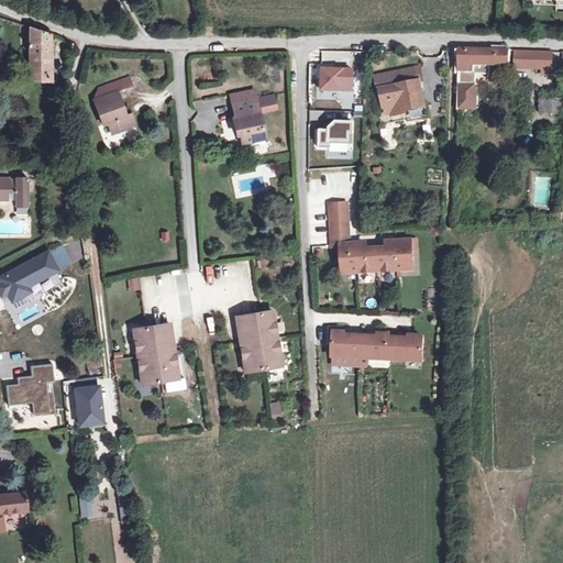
[(30,23),(34,76),(55,75),(51,31),(30,23)]
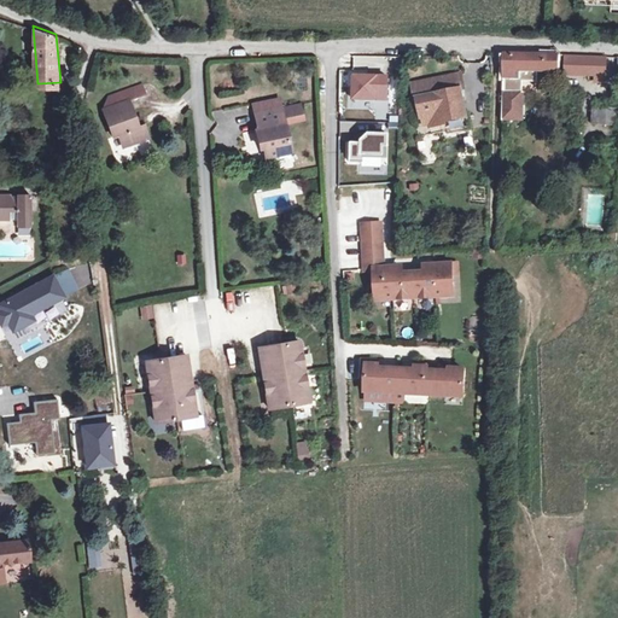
[(513,64),(554,66),(555,48),(505,47),(497,47),(496,95),(517,95),(516,82),(513,82),(513,64)]
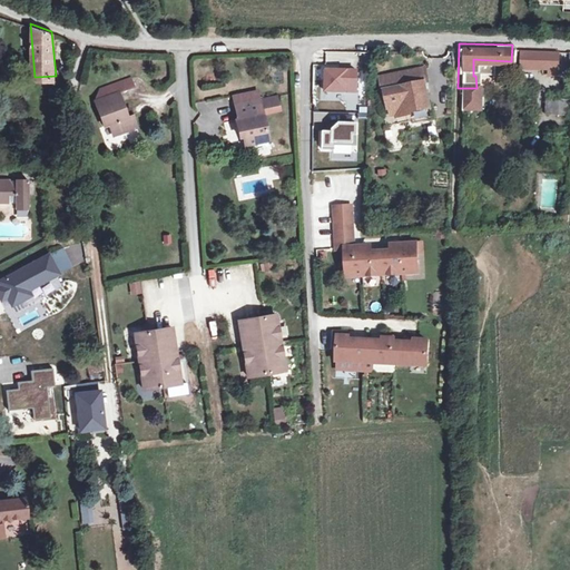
[(554,48),(520,46),(520,60),(542,62),(542,68),(553,69),(554,48)]
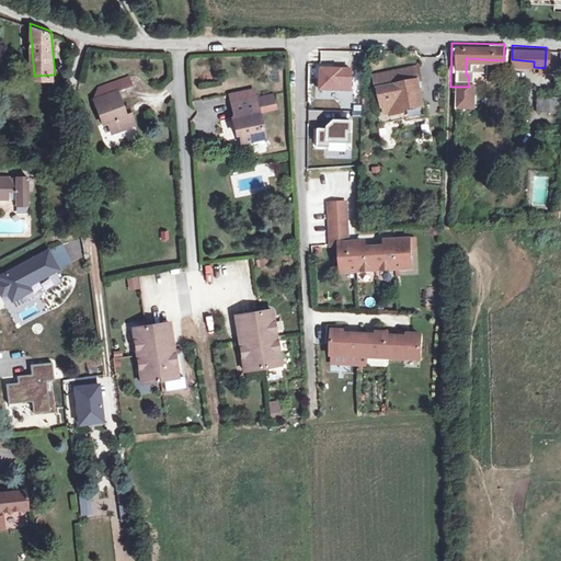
[(385,101),(387,109),(388,111),(400,107),(399,103),(416,99),(410,77),(414,75),(411,61),(390,68),(391,71),(370,77),(374,86),(377,84),(381,102),(385,101)]
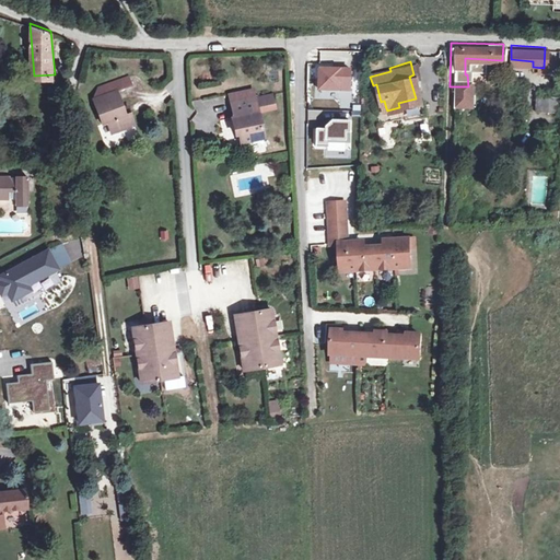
[(351,68),(319,67),(319,89),(350,89),(351,68)]
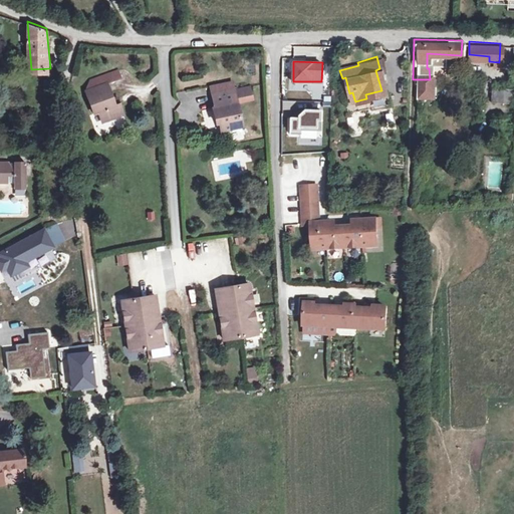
[(114,69),(101,73),(103,80),(116,76),(114,69)]
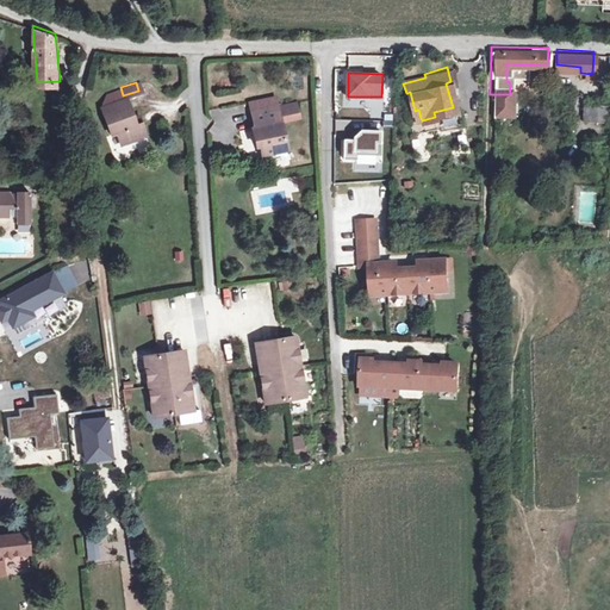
[(132,123),(130,114),(123,95),(120,87),(104,93),(97,105),(106,132),(112,130),(117,143),(143,132),(138,120),(132,123)]
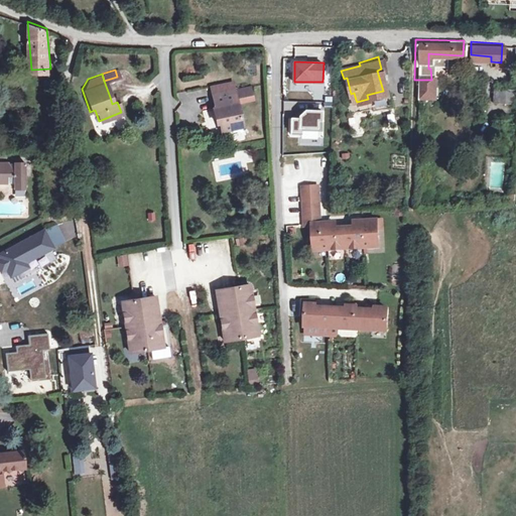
[(431,80),(414,80),(414,90),(430,90),(431,80)]
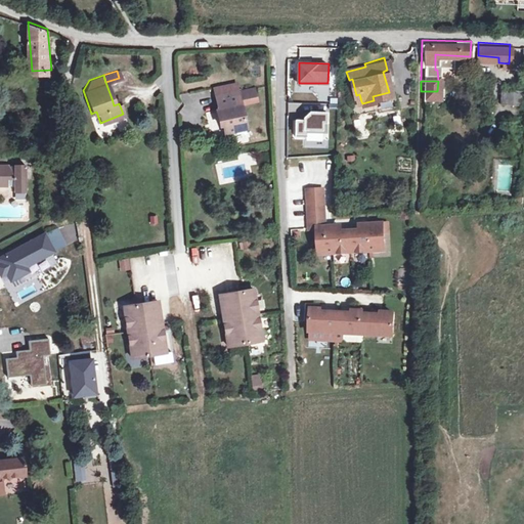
[(224,118),(225,124),(227,131),(249,127),(242,89),(239,90),(238,82),(217,86),(221,107),(219,108),(221,119),(224,118)]
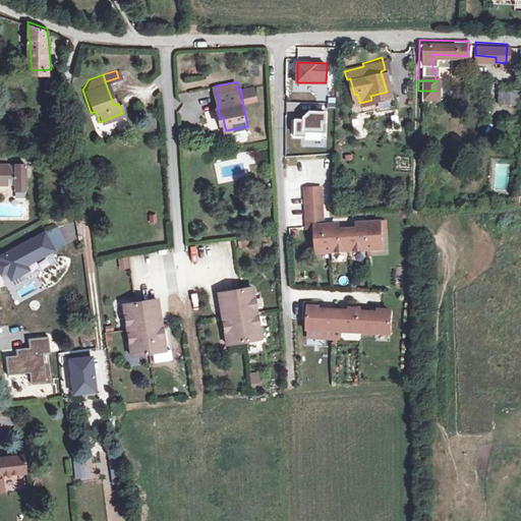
[(520,105),(520,89),(497,90),(498,106),(520,105)]
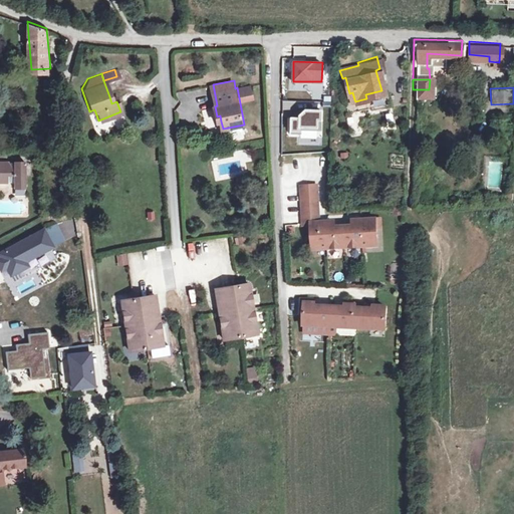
[(205,122),(214,120),(211,108),(202,110),(205,122)]
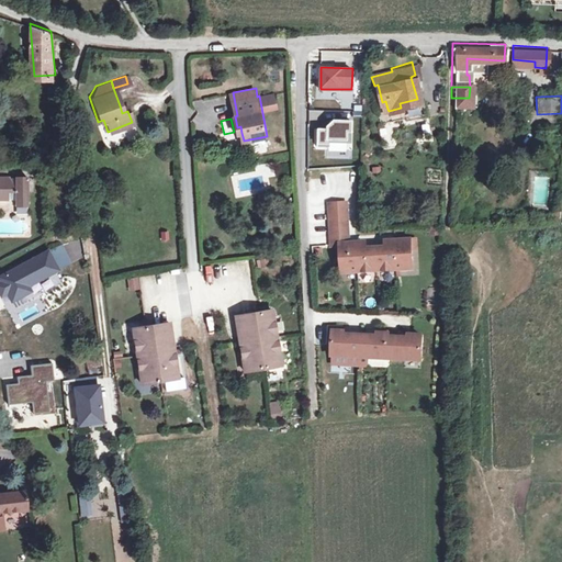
[(349,119),(333,119),(325,125),(325,128),(316,128),(316,143),(327,143),(327,137),(345,137),(345,130),(349,130),(349,119)]
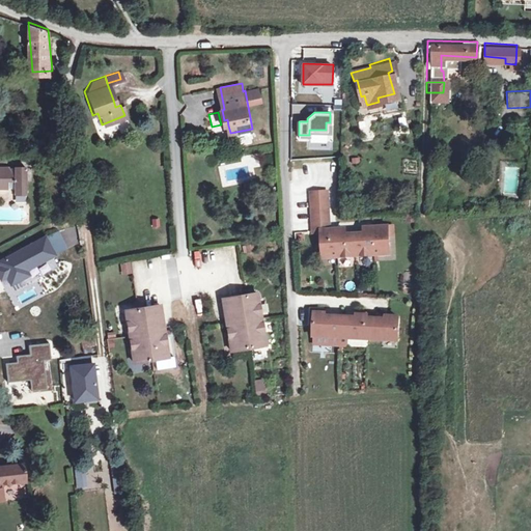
[(0,185),(14,185),(14,177),(20,178),(20,185),(20,191),(31,191),(31,164),(0,164),(0,185)]
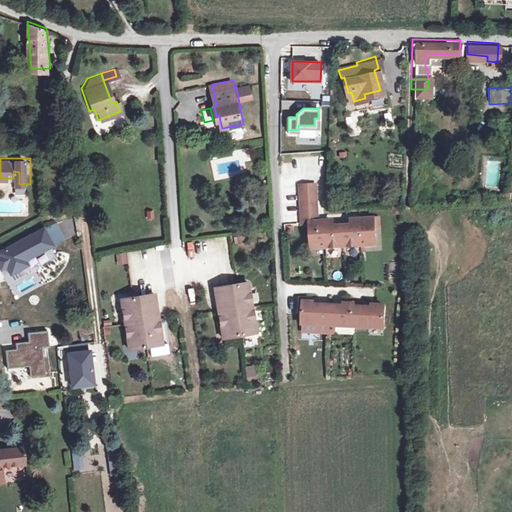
[(299,182),(300,198),(316,197),(315,181),(299,182)]
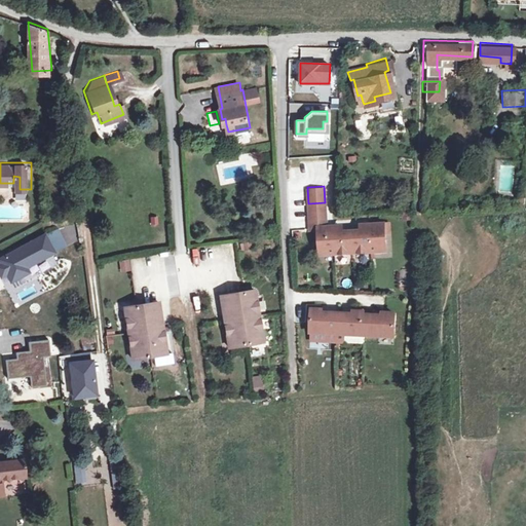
[(325,209),(308,210),(309,226),(317,225),(318,252),(351,251),(385,249),(384,231),(383,222),(368,222),(369,228),(360,229),(341,230),(333,230),(332,224),(326,225),(325,209)]
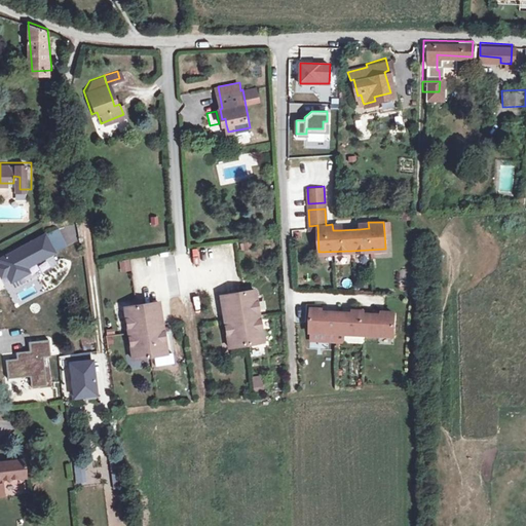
[(23,263),(20,255),(30,252),(31,255),(54,248),(48,229),(0,245),(0,247),(4,258),(8,267),(23,263)]
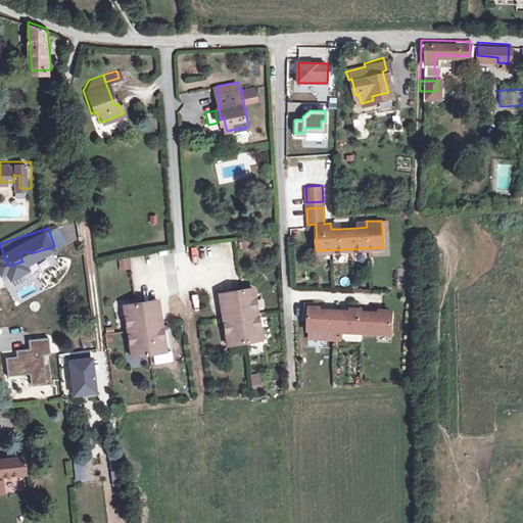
[(25,269),(22,262),(8,266),(4,256),(0,257),(0,265),(3,273),(8,275),(25,269)]
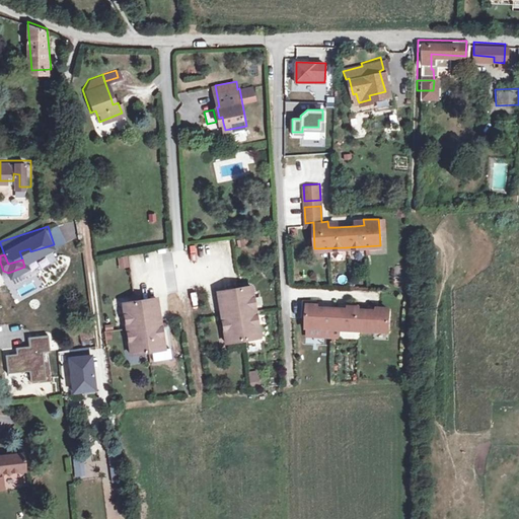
[(118,256),(120,268),(129,267),(127,255),(118,256)]
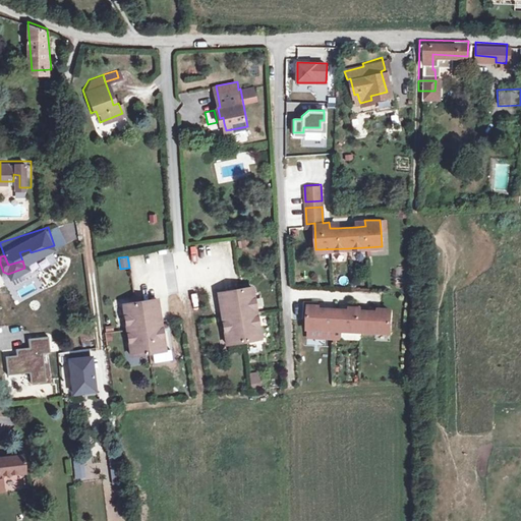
[(218,289),(225,340),(258,335),(251,284),(218,289)]
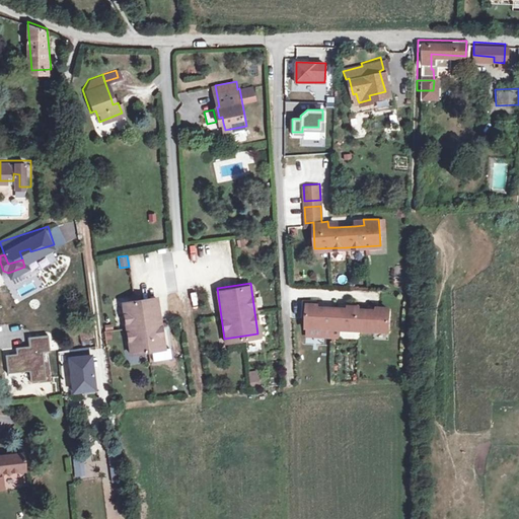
[(122,297),(129,349),(162,344),(156,292),(122,297)]
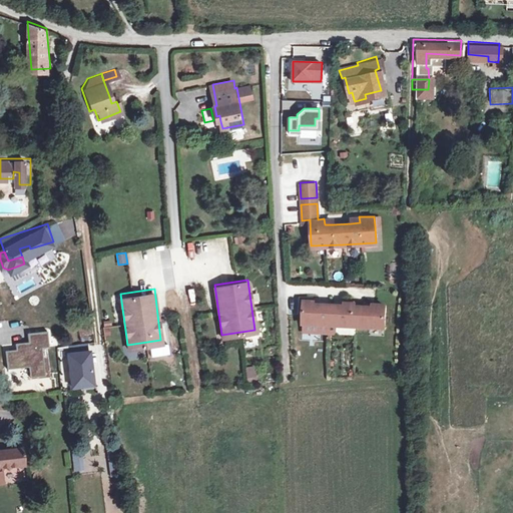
[(335,323),(384,324),(385,302),(372,301),(371,304),(354,303),(354,301),(344,301),(344,303),(313,302),(313,300),(303,299),(302,322),(320,322),(320,318),(336,319),(335,323)]
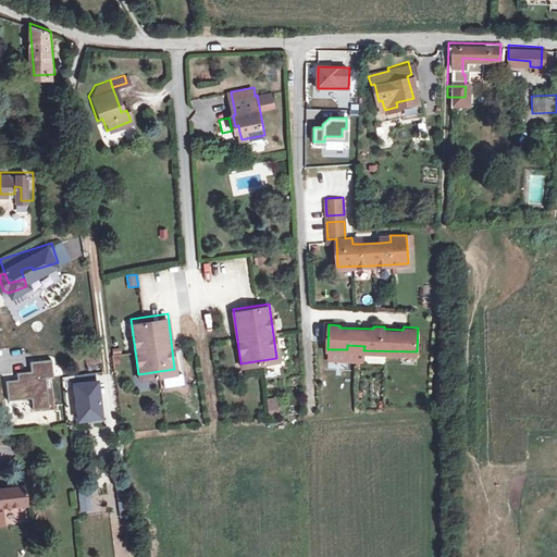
[(50,359),(29,361),(32,371),(17,373),(19,380),(7,381),(9,399),(32,396),(33,409),(49,407),(45,375),(52,375),(50,359)]
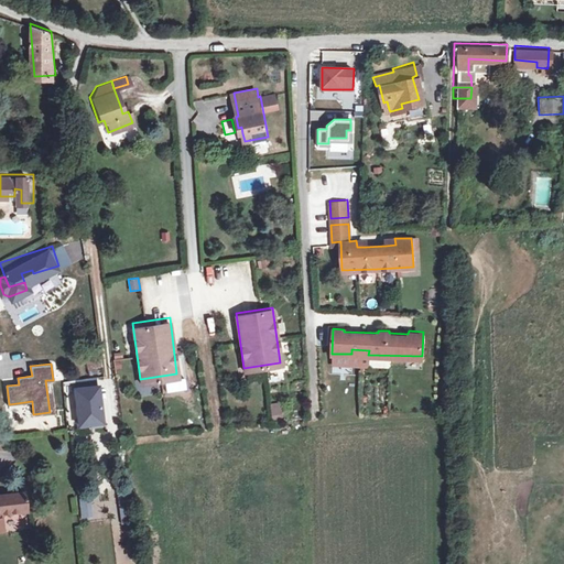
[(76,381),(80,421),(107,419),(102,379),(76,381)]
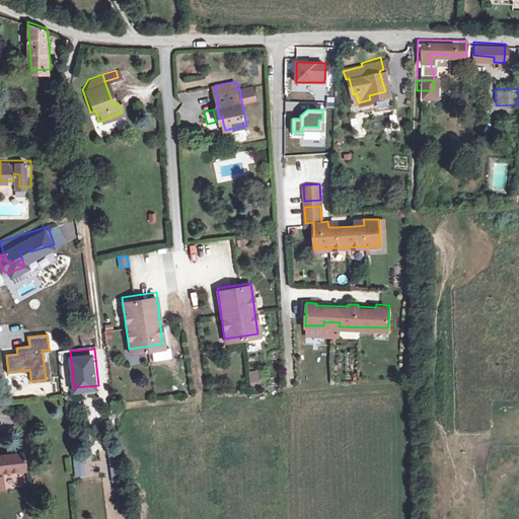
[(261,386),(257,370),(247,372),(250,388),(261,386)]
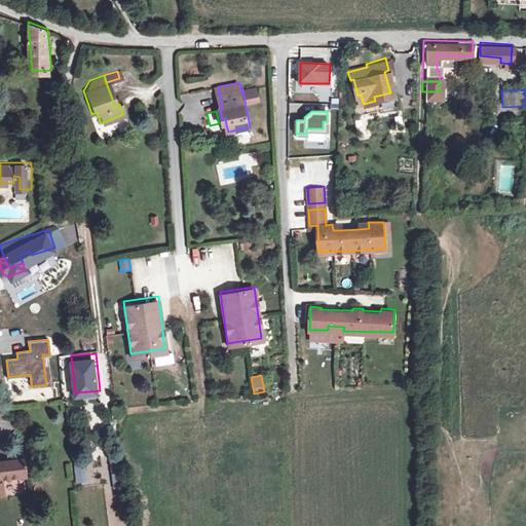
[(0,473),(22,471),(20,454),(0,456),(0,487),(0,488),(0,484),(0,473)]
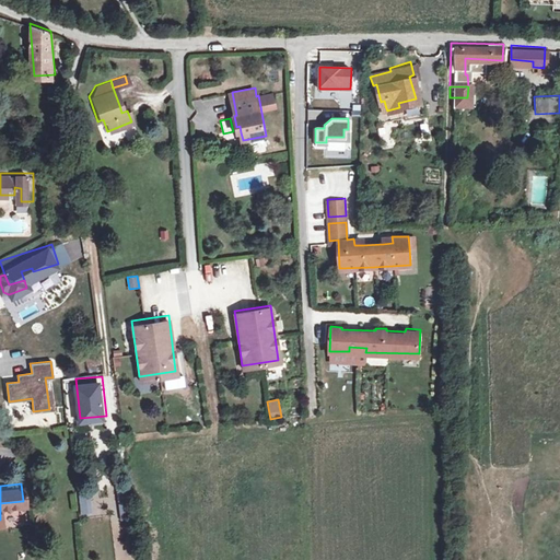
[(90,490),(77,491),(79,514),(92,513),(90,490)]
